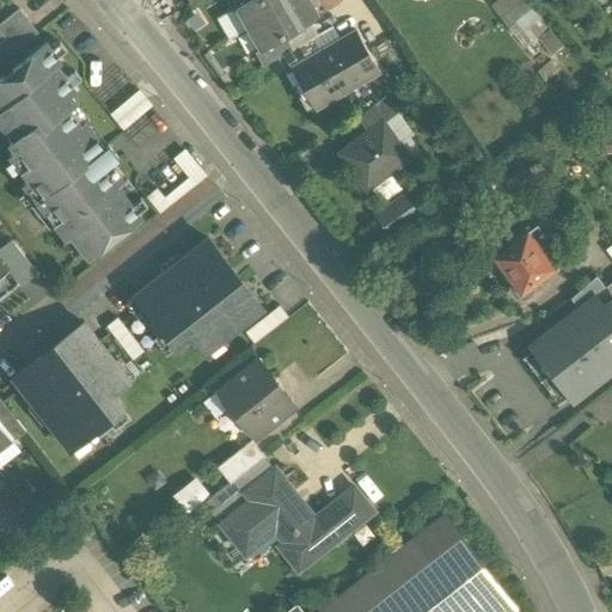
[(225,0),(233,12),(237,10),(237,8),(251,0),(225,0)]
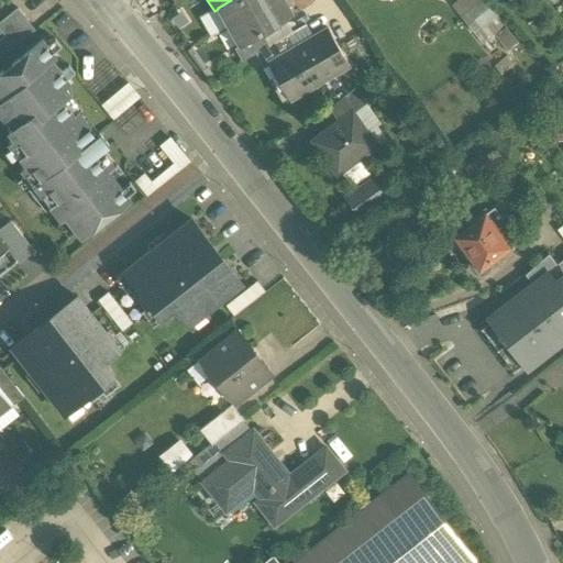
[(231,0),(218,8),(218,9),(229,28),(275,0),(231,0)]
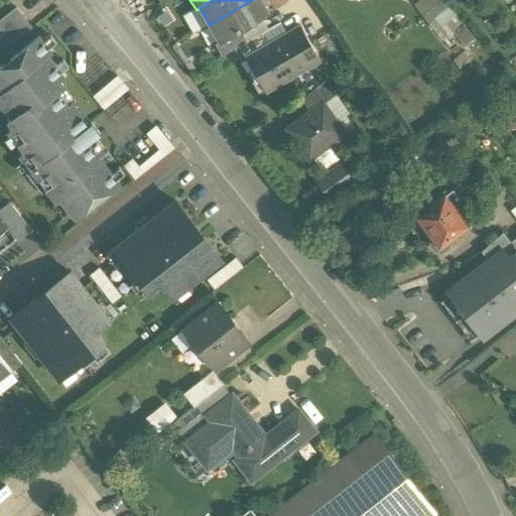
[(259,0),(252,0),(210,25),(219,41),(220,42),(240,31),(268,14),(259,0)]
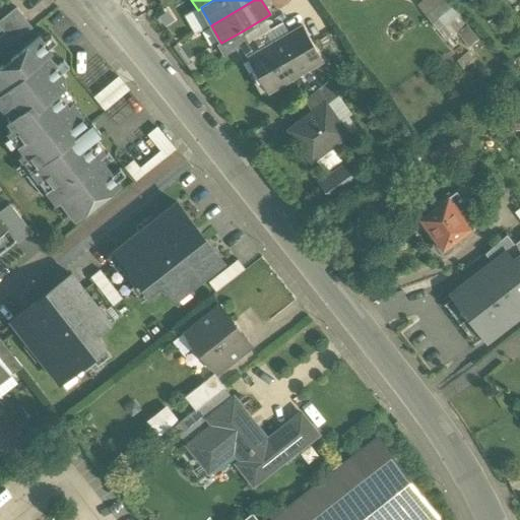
[(479,40),(447,0),(424,0),(417,5),(447,42),(457,34),(469,48),(479,40)]
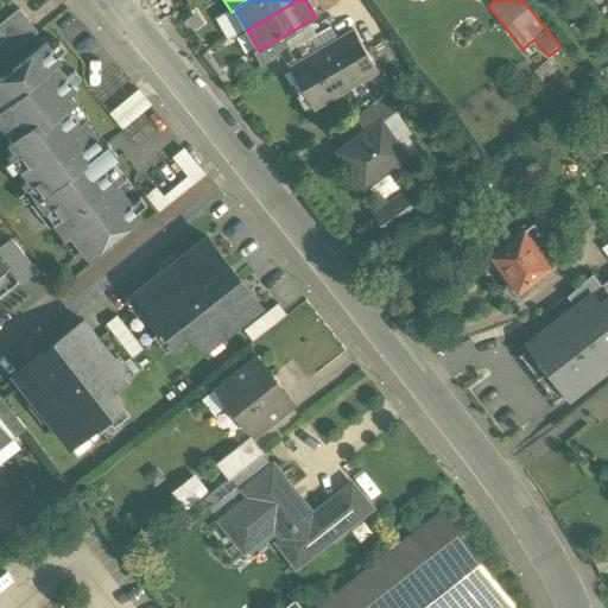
[(19,10),(0,24),(0,30),(6,38),(0,42),(0,50),(5,57),(38,32),(19,10)]
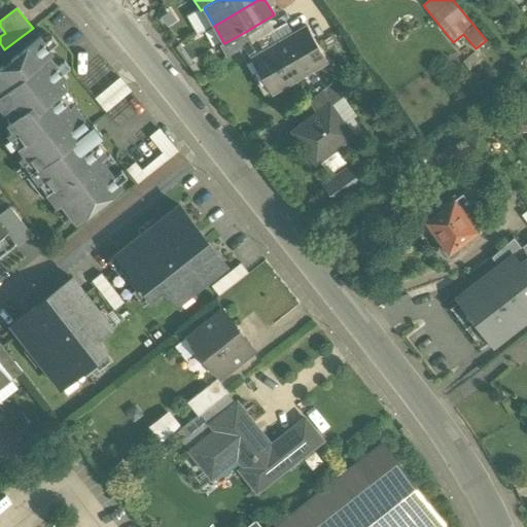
[(277,44),(251,60),(272,95),(327,62),(307,27),(277,44)]
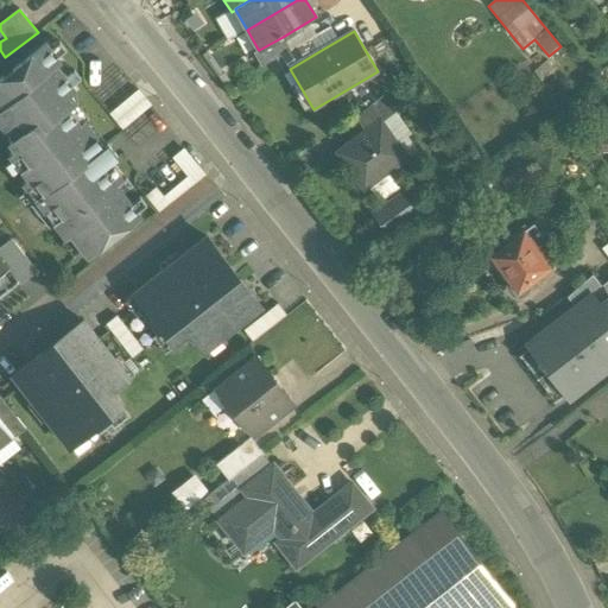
[(283,37),(259,50),(258,49),(254,51),(261,65),(280,55),(290,49),(283,37)]
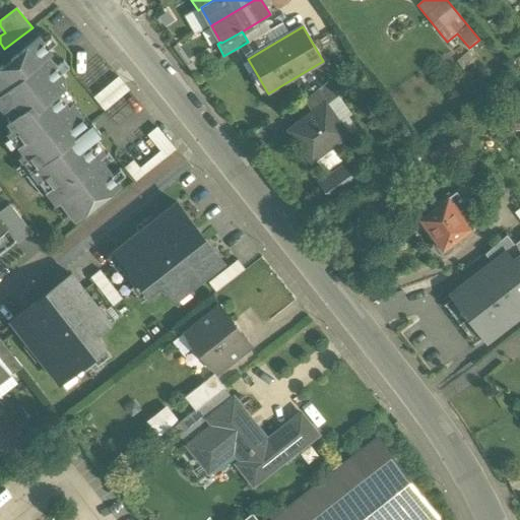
[(248,42),(240,47),(248,59),(273,44),(266,31),(248,42)]
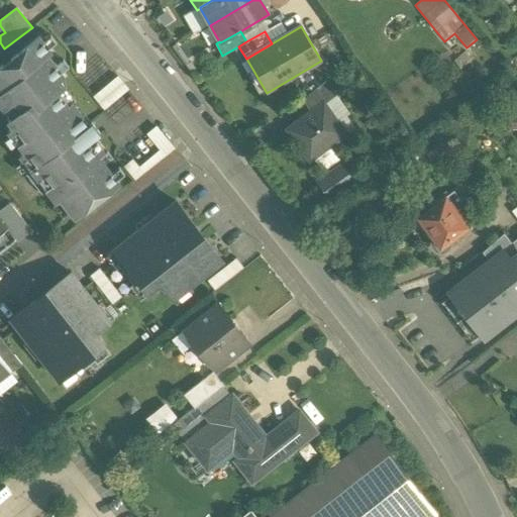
[(39,37),(11,60),(17,67),(9,73),(3,66),(0,67),(0,103),(11,118),(8,121),(13,127),(9,131),(25,152),(20,156),(31,171),(26,174),(41,193),(45,189),(56,202),(60,199),(72,214),(87,202),(91,207),(106,196),(105,194),(119,183),(99,157),(104,152),(93,138),(100,133),(92,123),(89,125),(72,103),(68,106),(58,93),(65,87),(60,81),(64,77),(47,56),(52,53),(39,37)]
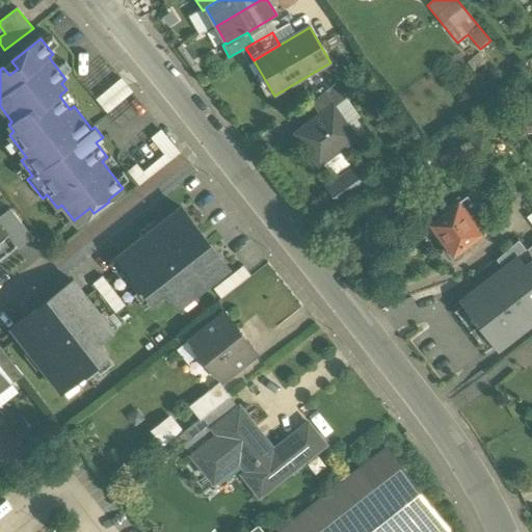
[(335,84),(311,102),(320,114),(330,107),(331,108),(345,99),(335,84)]
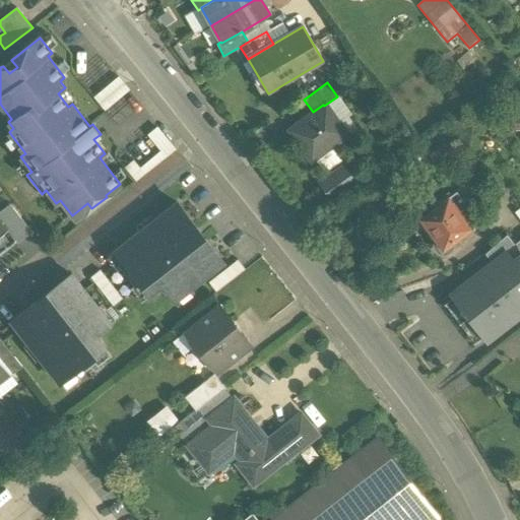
[(313,112),(288,130),(312,161),(314,159),(330,148),(346,136),(324,106),(323,105),(313,112)]
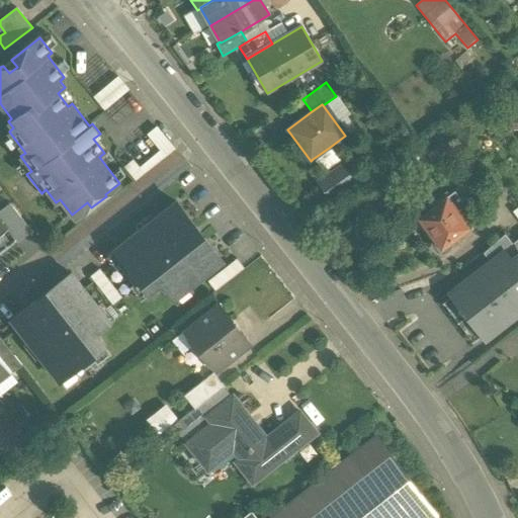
[(329,148),(313,159),(323,173),(339,161),(329,148)]
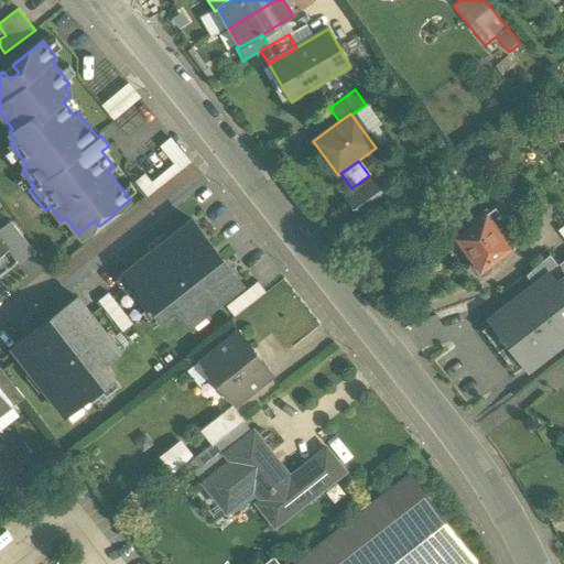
[(375,183),(359,194),(356,191),(346,197),(361,218),(387,201),(375,183)]
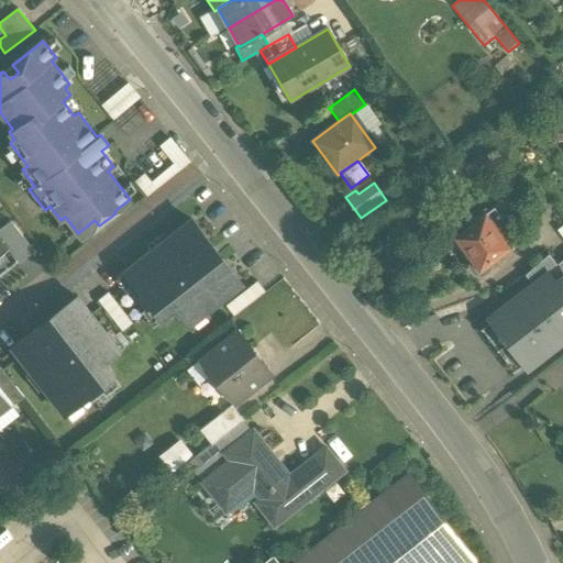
[(511,200),(507,202),(516,214),(526,207),(517,196),(511,200)]
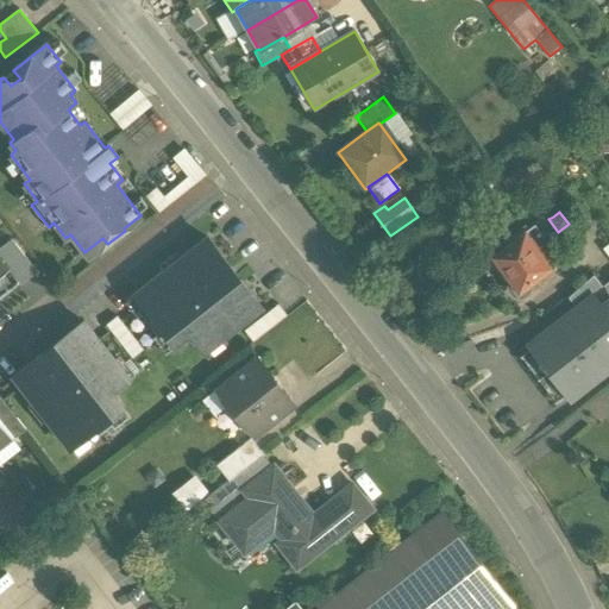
[(545,215),(526,230),(541,251),(562,236),(548,219),(545,215)]
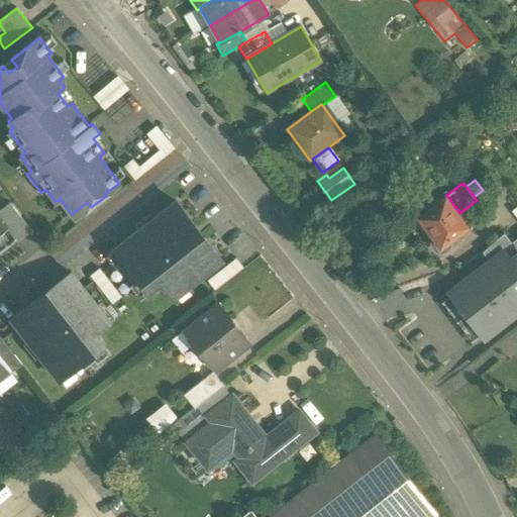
[(445,195),(416,217),(432,238),(428,242),(427,247),(427,252),(430,257),(434,261),(439,263),(444,262),(449,260),(452,255),(454,250),(454,245),(451,240),(470,226),(459,213),(446,195),(445,195)]
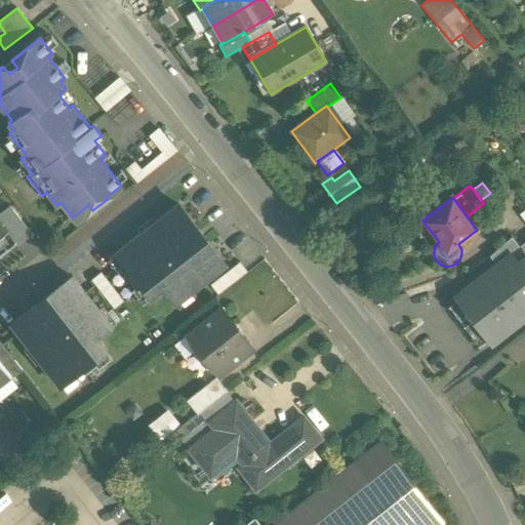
[(225,265),(178,204),(107,259),(143,307),(164,289),(174,303),(225,265)]
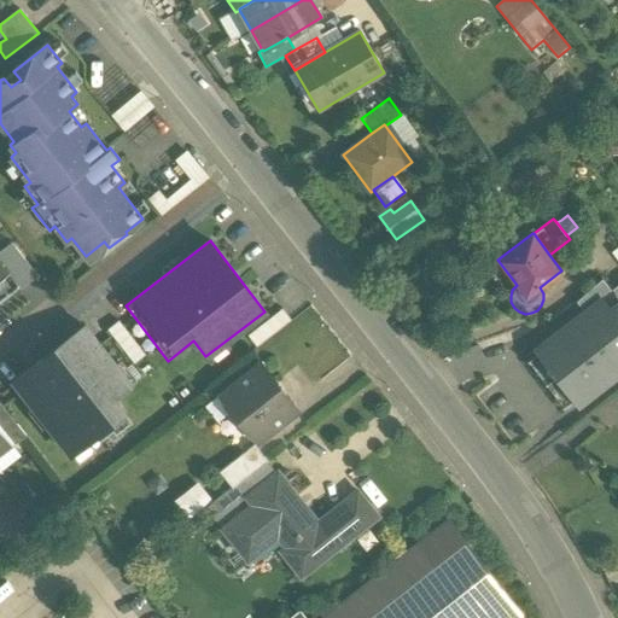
[(38,275),(12,243),(0,251),(0,261),(10,273),(21,287),(38,275)]
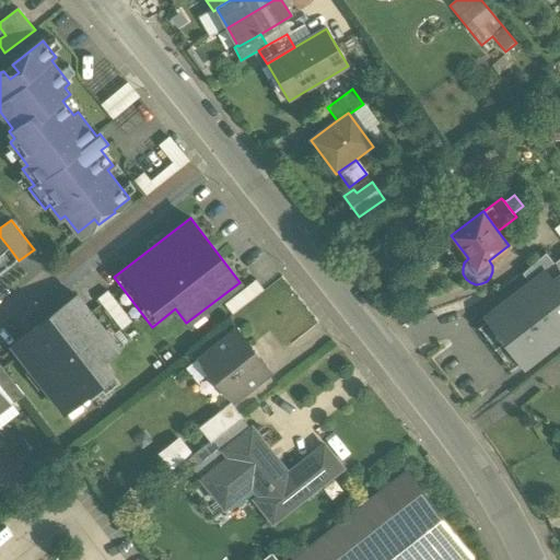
[(559,257),(553,263),(546,252),(522,272),(531,283),(546,271),(552,280),(559,273),(559,257)]
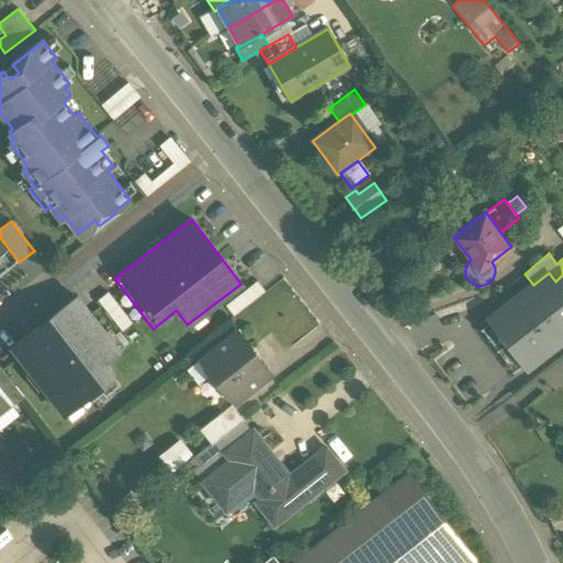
[(562,275),(555,282),(549,273),(533,285),(489,319),(527,367),(562,339),(562,275)]
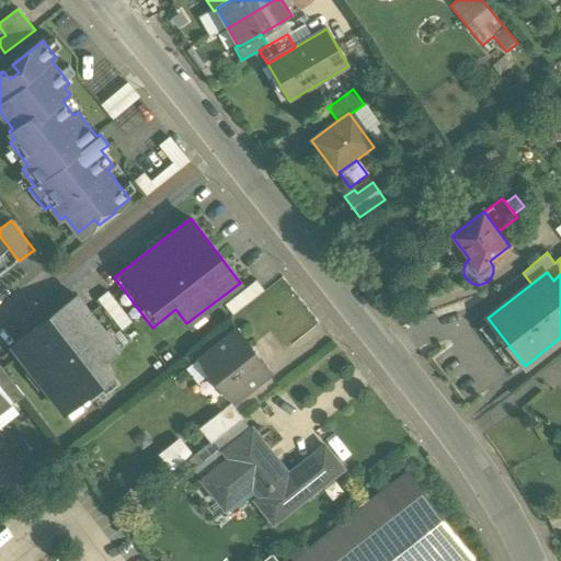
[(124,325),(132,319),(110,293),(102,299),(124,325)]
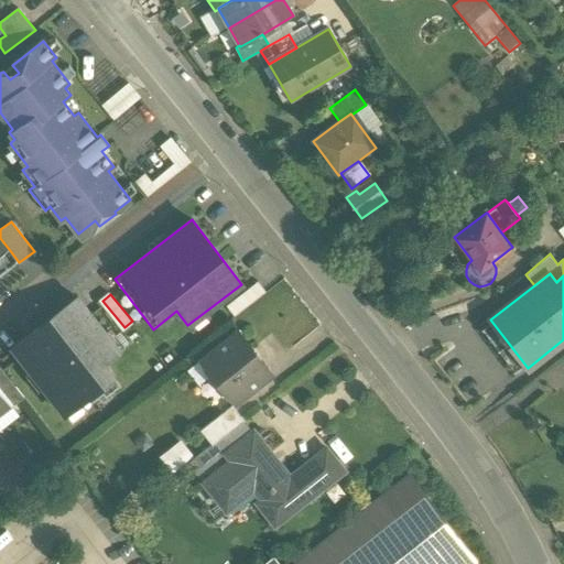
[(13,348),(72,423),(121,386),(104,364),(119,353),(77,300),(13,348)]
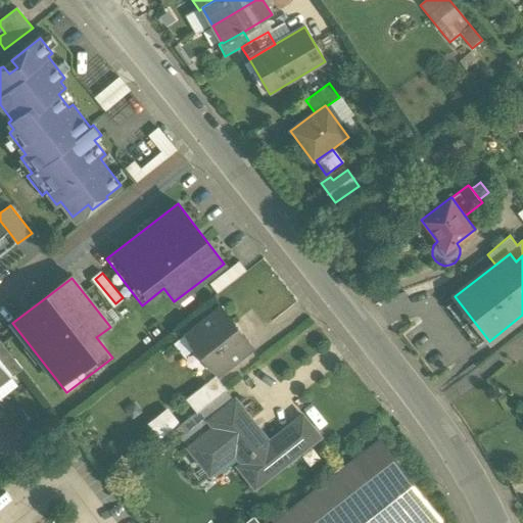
[(252,347),(221,306),(187,333),(219,374),(252,347)]
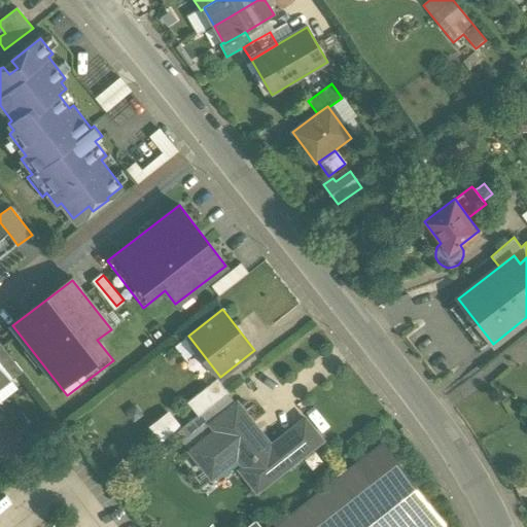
[(5,369),(0,361),(0,388),(12,379),(5,369)]
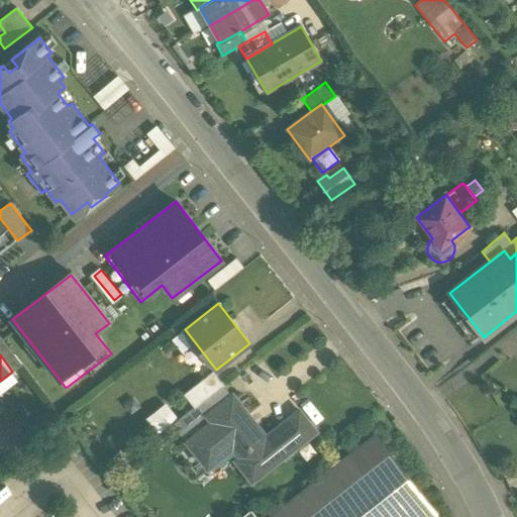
[(22,364),(14,354),(5,362),(12,372),(22,364)]
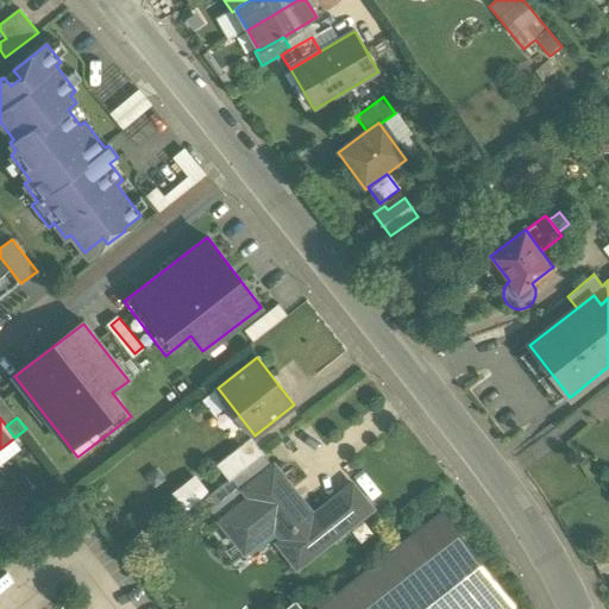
[(250,438),(217,464),(228,479),(230,481),(263,454),(250,438)]
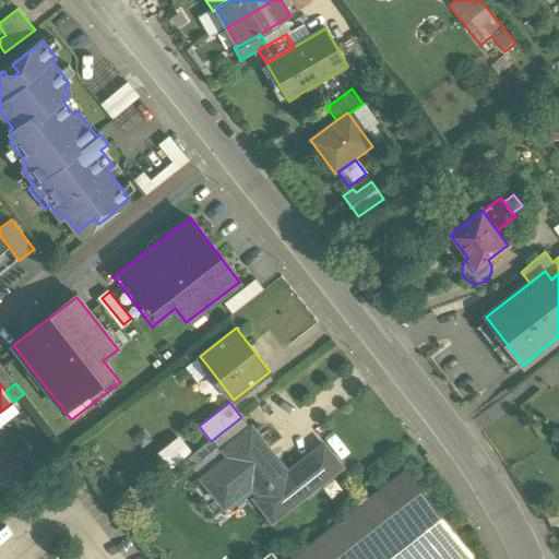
[(241,417),(211,441),(210,440),(187,459),(197,471),(224,450),(223,450),(250,428),(241,417)]
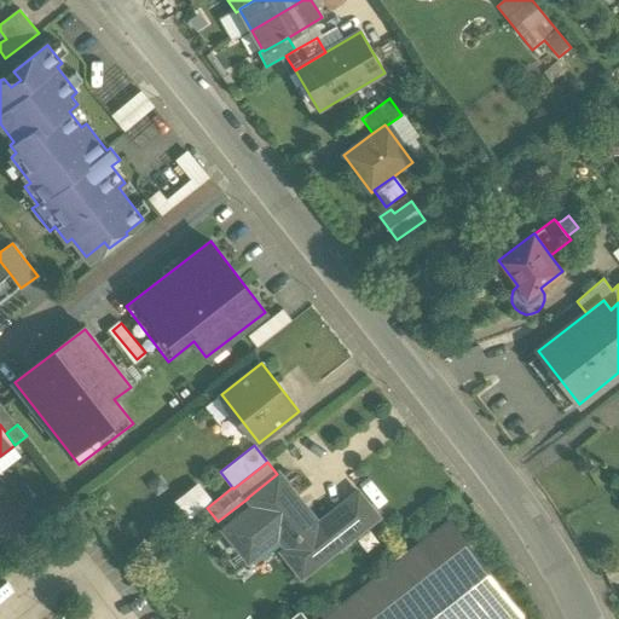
[(277,474),(247,498),(248,498),(254,507),(224,530),(249,562),(278,538),(287,548),(282,551),(302,578),(353,537),(333,512),(316,525),(308,518),(310,515),(306,510),(304,512),(296,501),(299,498),(278,473),(277,474)]
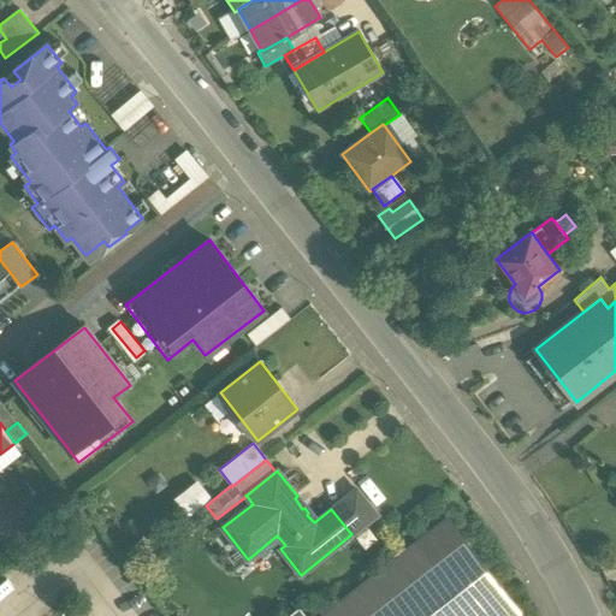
[(201,483),(178,498),(189,513),(212,497),(201,483)]
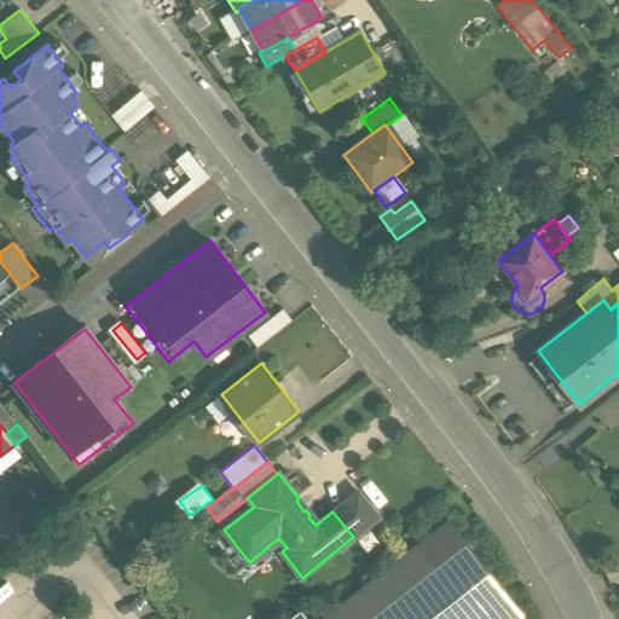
[(358,491),(333,512),(353,537),(379,518),(358,491)]
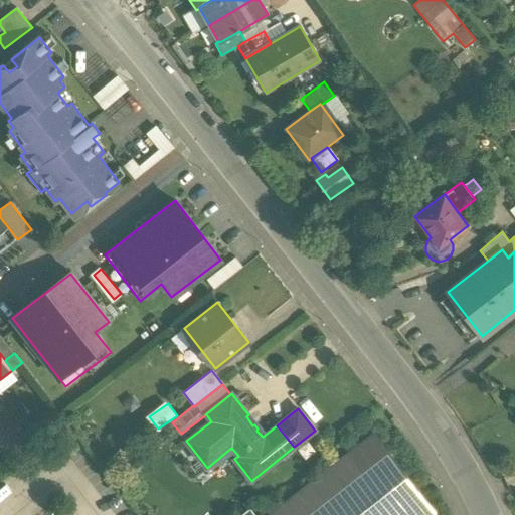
[(434,514),(436,514),(373,435),(348,455),(395,514),(434,514)]
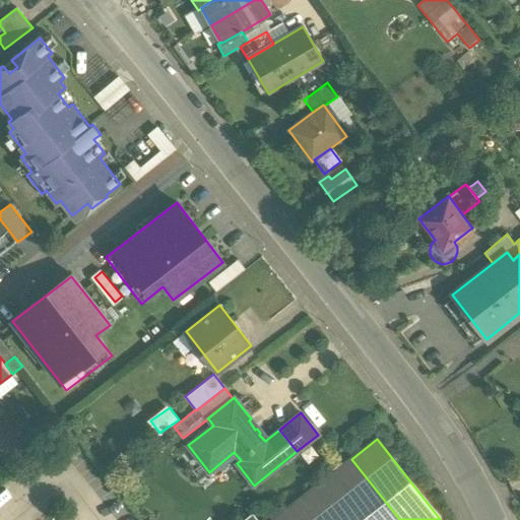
[(399,519),(351,459),(272,519),(399,519)]
